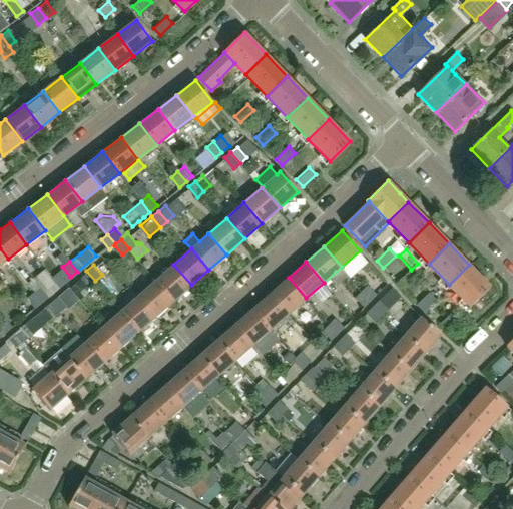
[(191,285),(173,265),(155,280),(173,301),(191,285)]
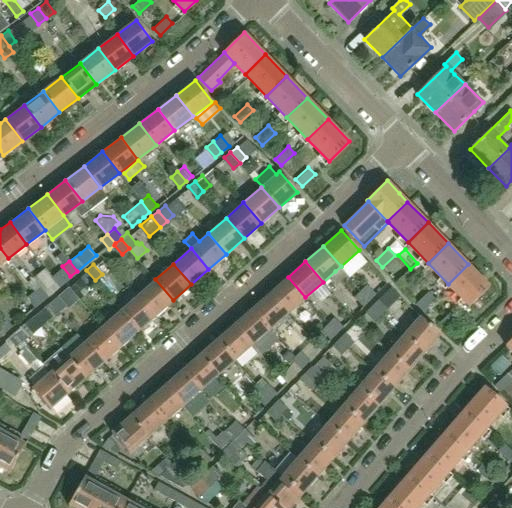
[(489,285),(468,264),(448,284),(469,305),(489,285)]
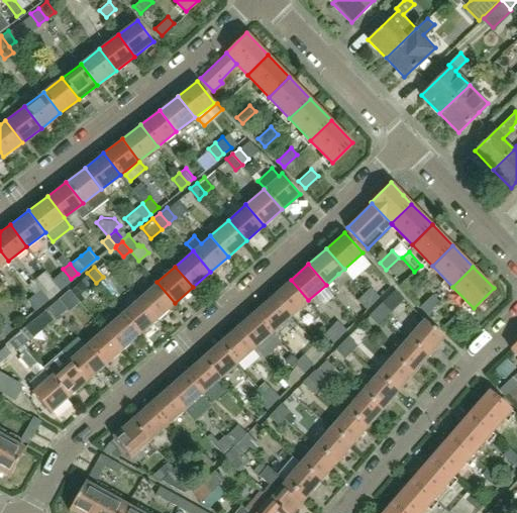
[(350,276),(344,269),(338,274),(344,282),(350,276)]
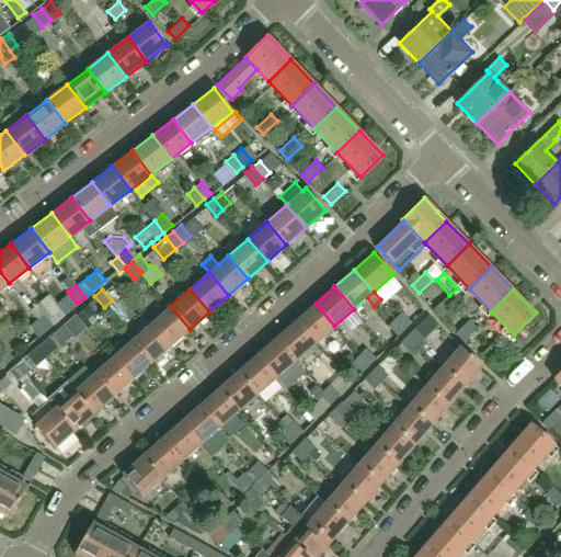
[(447,295),(433,308),(441,316),(455,302),(447,295)]
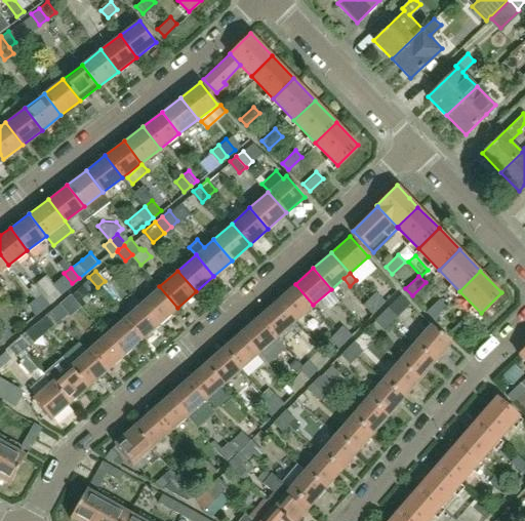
[(97,287),(88,277),(72,292),(78,299),(79,298),(83,303),(92,295),(91,293),(97,287)]
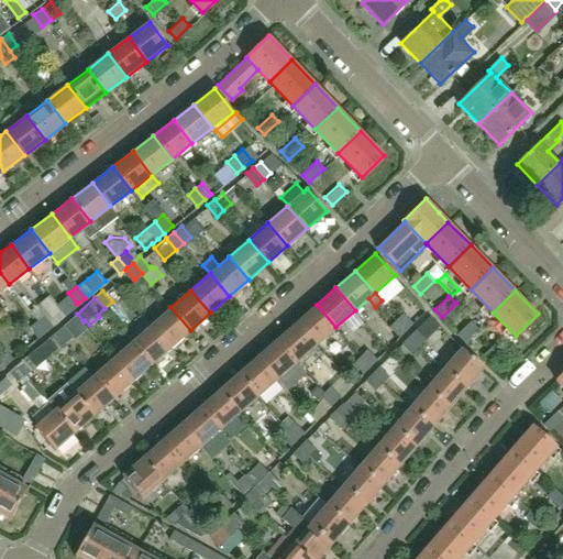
[(335,327),(317,305),(297,321),(317,343),(335,327)]
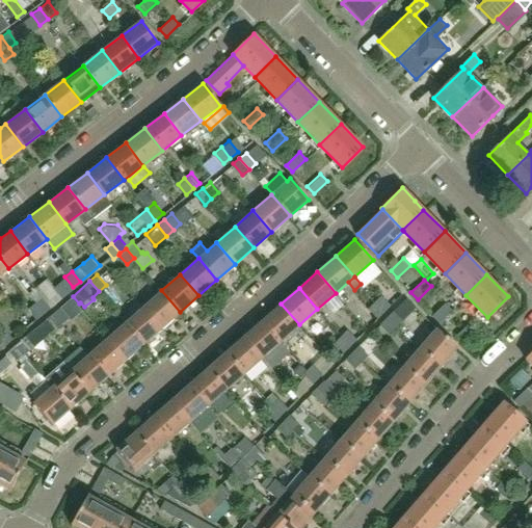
[(180,312),(161,290),(143,307),(162,327),(180,312)]
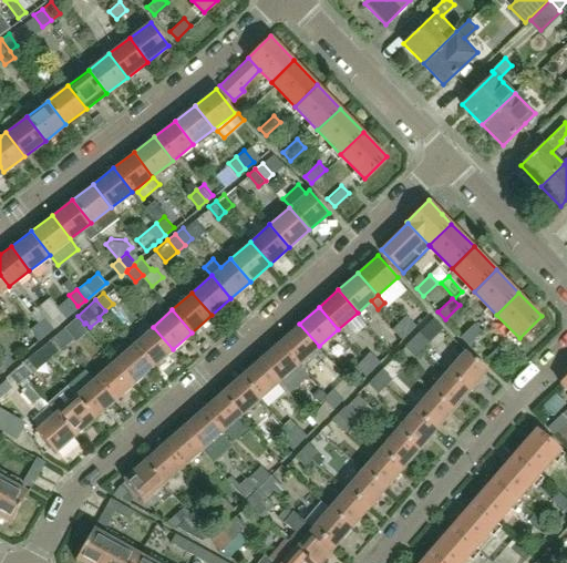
[(406,313),(399,320),(409,330),(416,324),(406,313)]
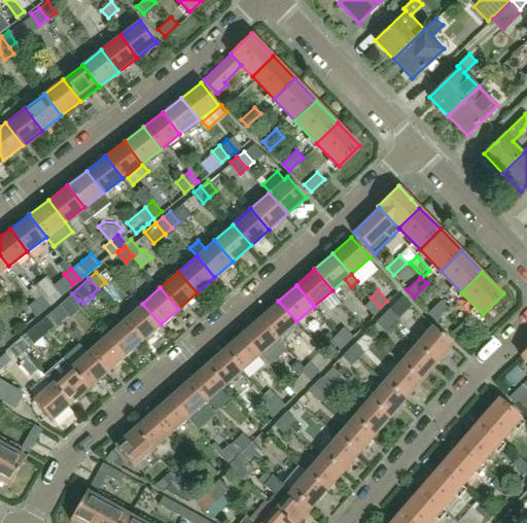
[(34,298),(43,309),(50,303),(41,291),(34,298)]
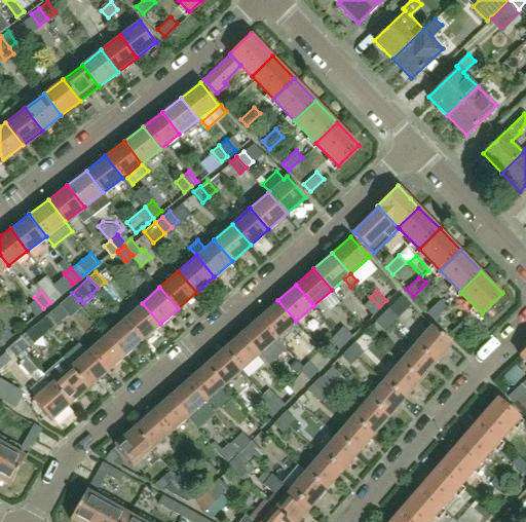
[(36,314),(43,308),(34,297),(27,303),(36,314)]
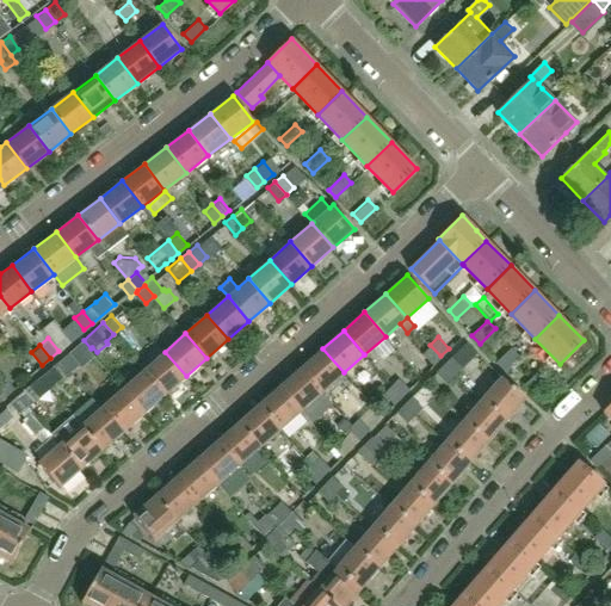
[(440,356),(430,345),(423,352),(433,364),(440,356)]
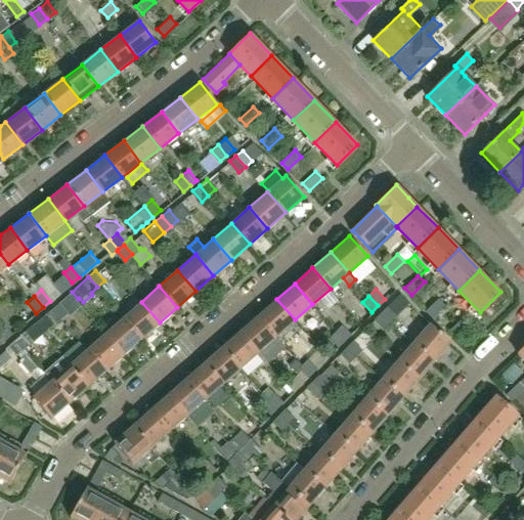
[(438,296),(425,309),(432,316),(445,303),(438,296)]
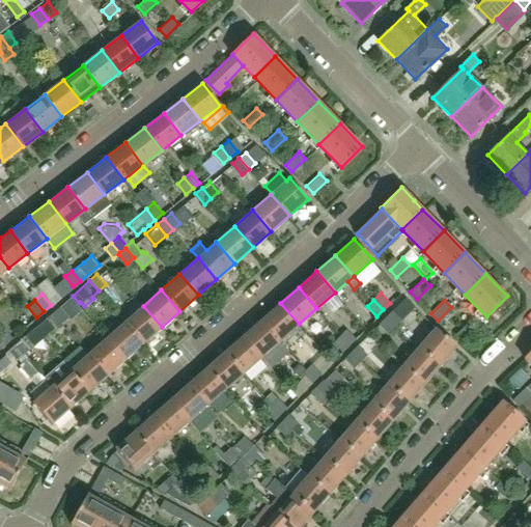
[(299,324),(280,303),(261,320),(280,340),(299,324)]
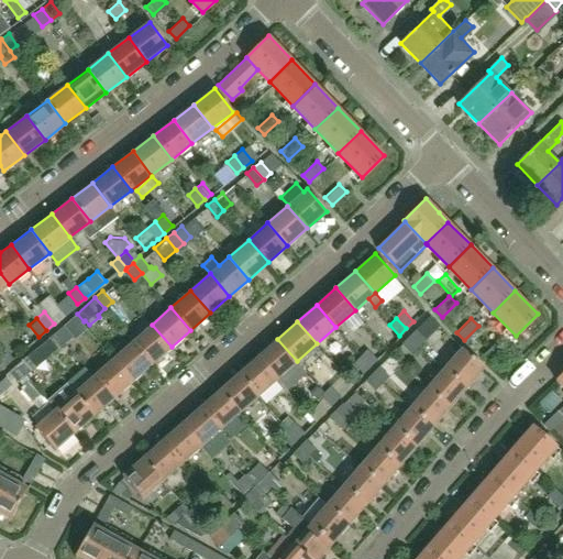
[(64,324),(56,330),(66,341),(73,335),(64,324)]
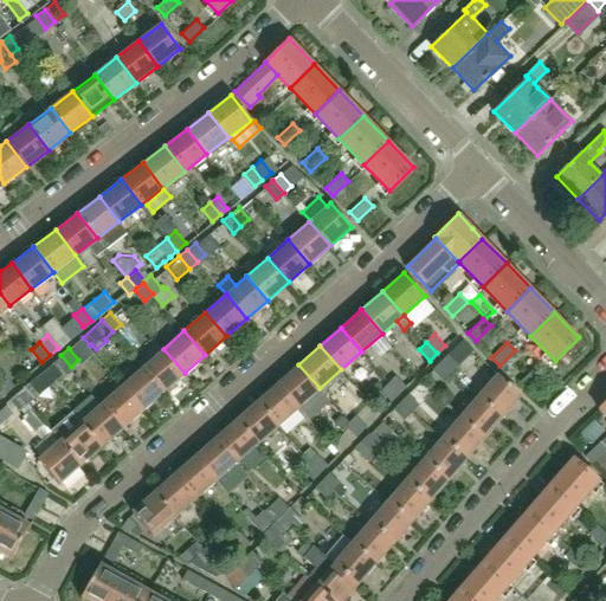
[(185,373),(163,349),(142,367),(163,391),(185,373)]
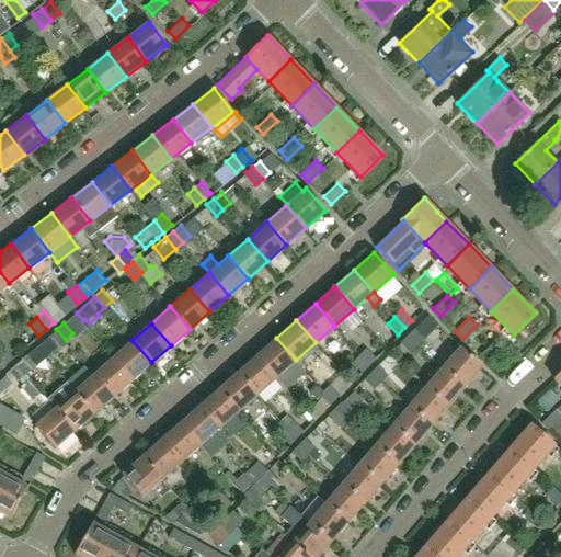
[(414,326),(407,333),(418,343),(425,337),(414,326)]
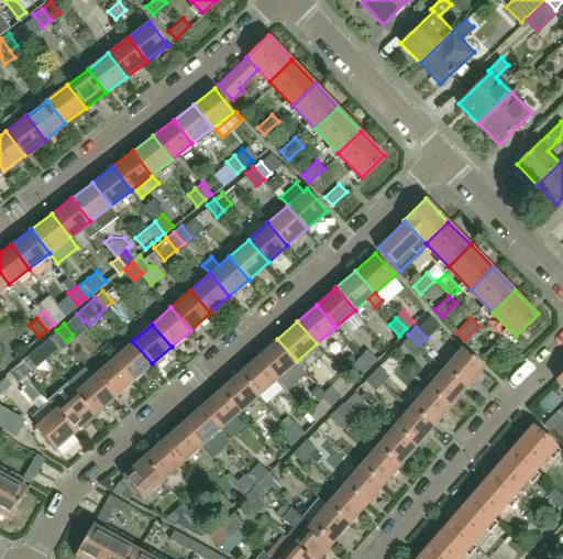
[(66,341),(56,330),(48,336),(58,348),(66,341)]
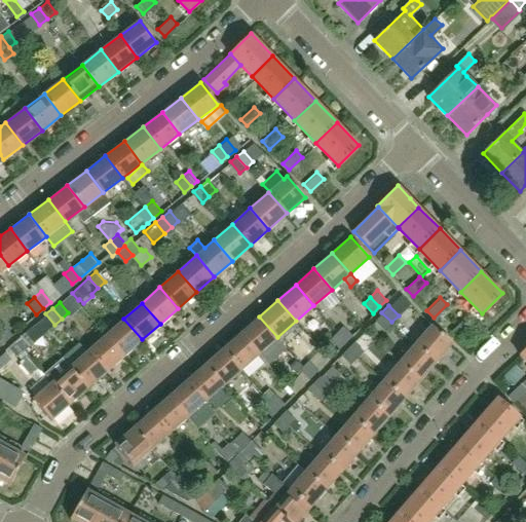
[(385,329),(391,322),(381,312),(375,319),(385,329)]
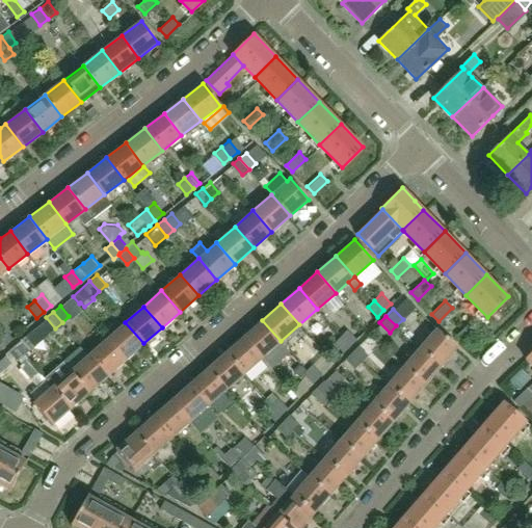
[(244,336),(263,357),(271,367),(289,350),(281,341),(262,320),(244,336)]
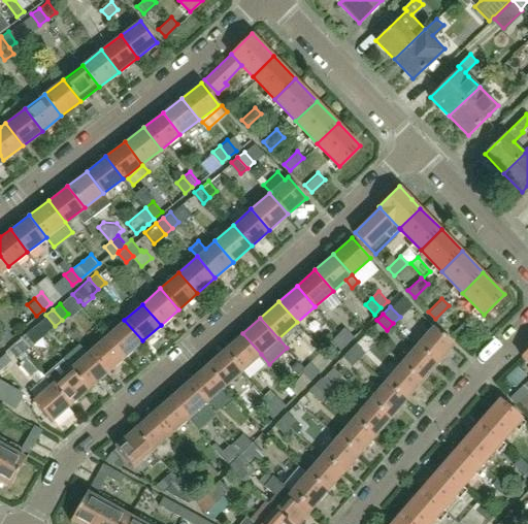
[(142,340),(124,320),(106,335),(124,357),(142,340)]
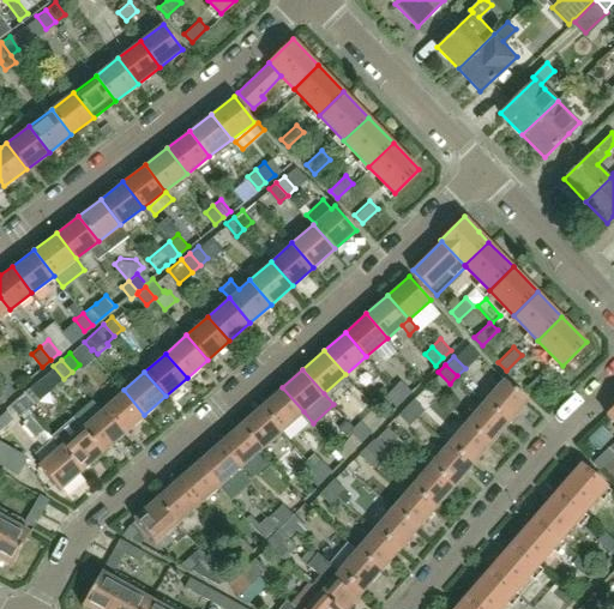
[(541,372),(524,387),(533,395),(548,380),(541,372)]
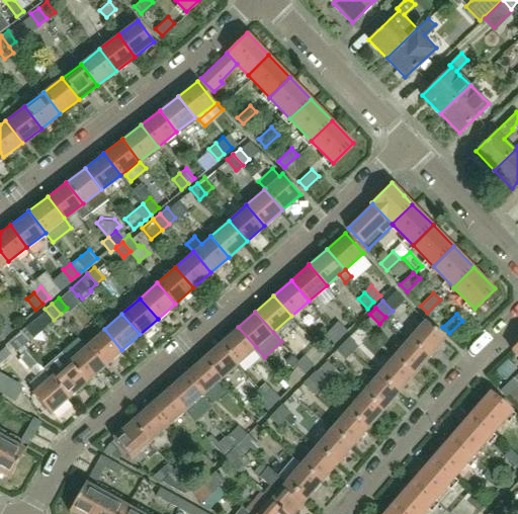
[(4,318),(0,321),(0,326),(6,334),(13,328),(4,318)]
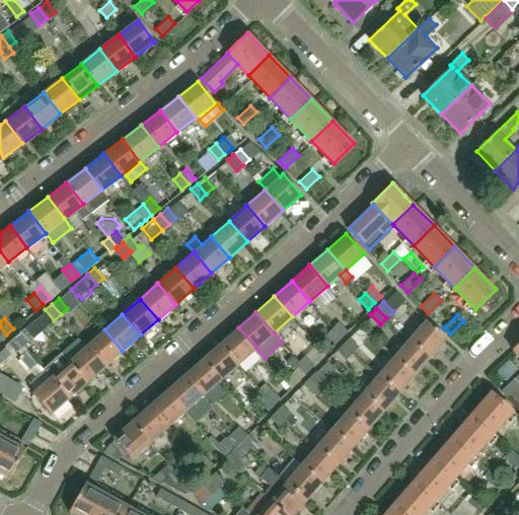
[(35,334),(43,328),(33,318),(14,335),(23,345),(35,334)]
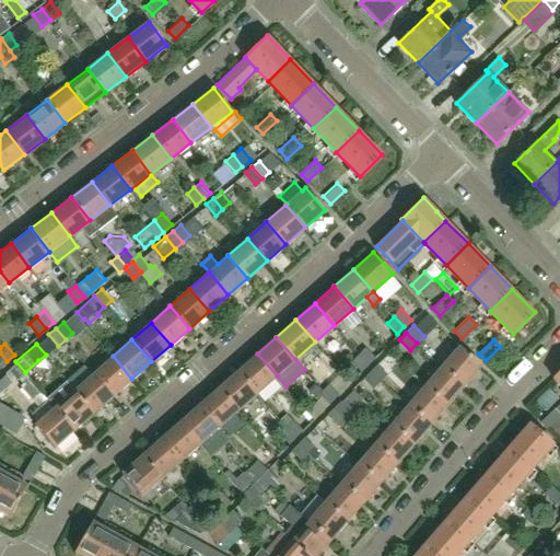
[(365,345),(358,352),(369,362),(376,355),(365,345)]
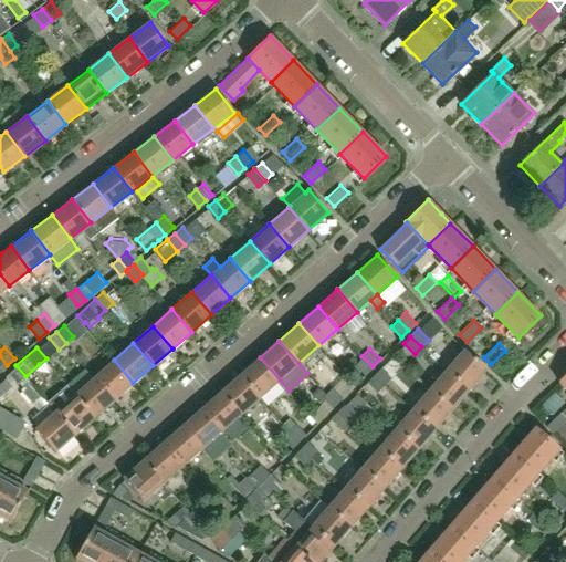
[(470,388),(486,368),(464,349),(447,370),(470,388)]
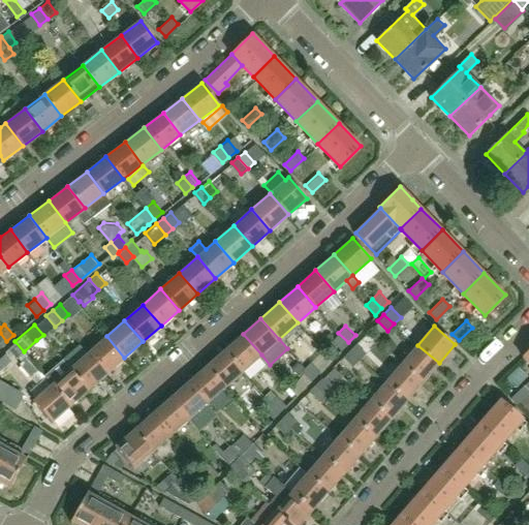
[(348,342),(338,333),(332,339),(341,349),(348,342)]
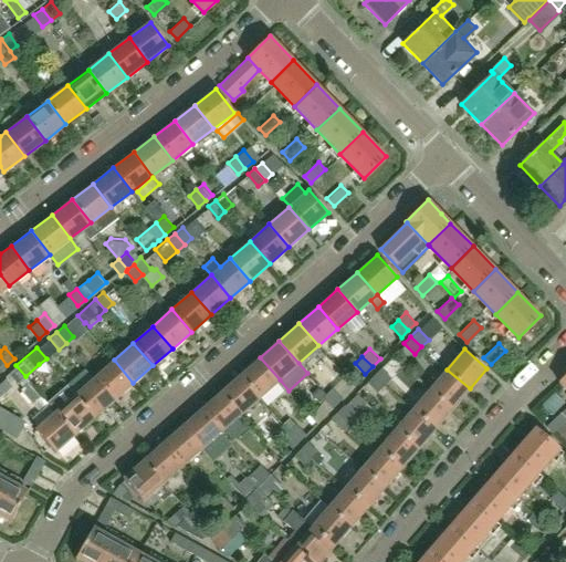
[(391,356),(375,373),(385,384),(395,374),(394,373),(401,365),(391,356)]
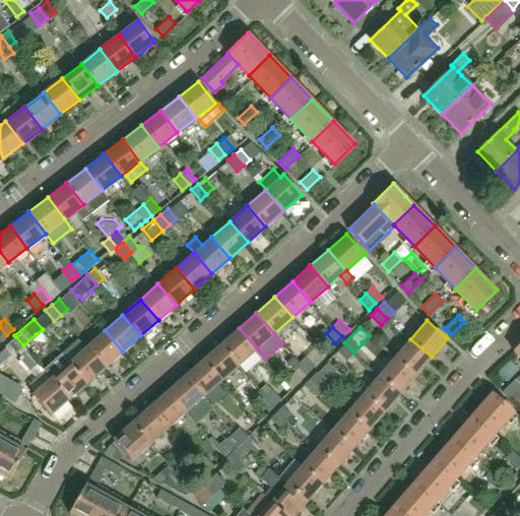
[(257,348),(239,328),(220,343),(239,365),(257,348)]
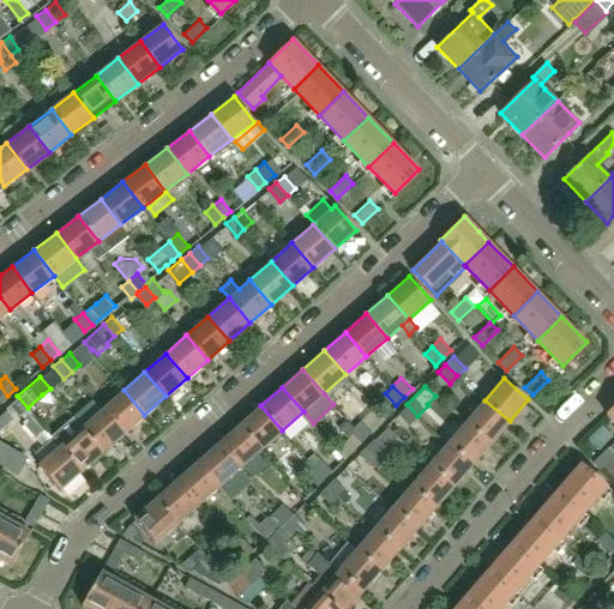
[(144,415),(124,390),(102,409),(124,433),(144,415)]
